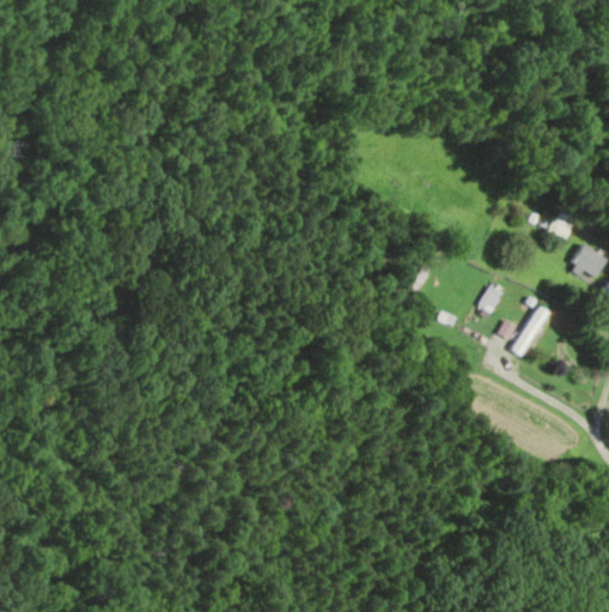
[(546,231),(565,240),(572,224),(553,216),(546,231)]
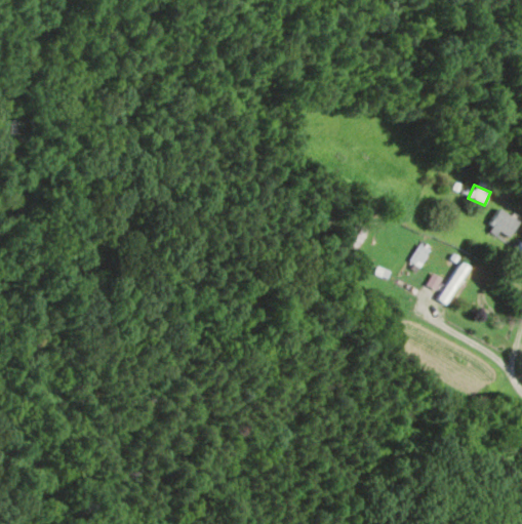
[(509,240),(521,222),(500,208),(488,227),(509,240)]
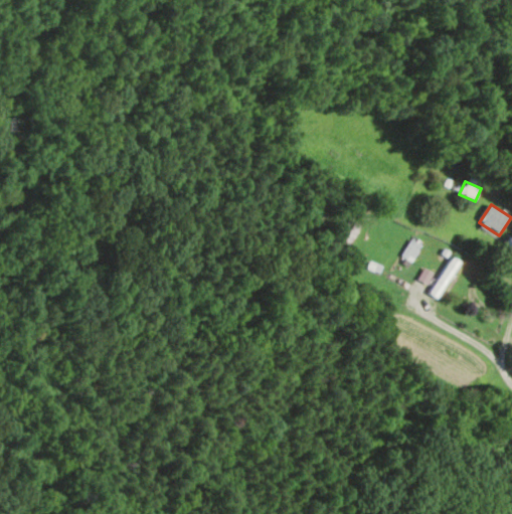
[(339,241),(351,246),(361,225),(350,219),(339,241)]
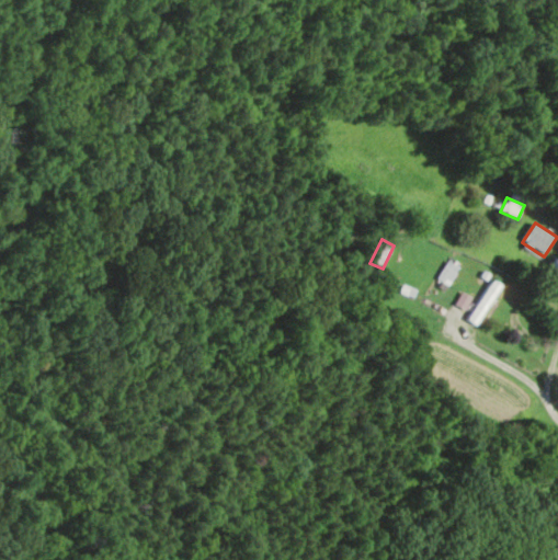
[(450,285),(459,267),(450,261),(439,278),(450,285)]
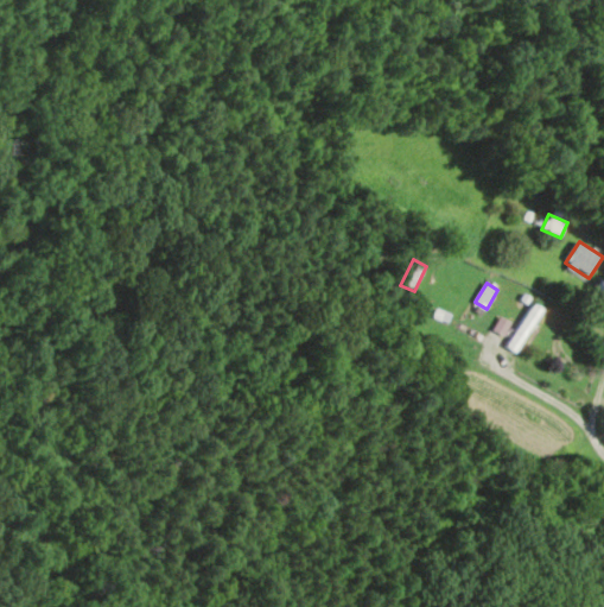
[(509,347),(519,353),(542,309),(533,303),(509,347)]
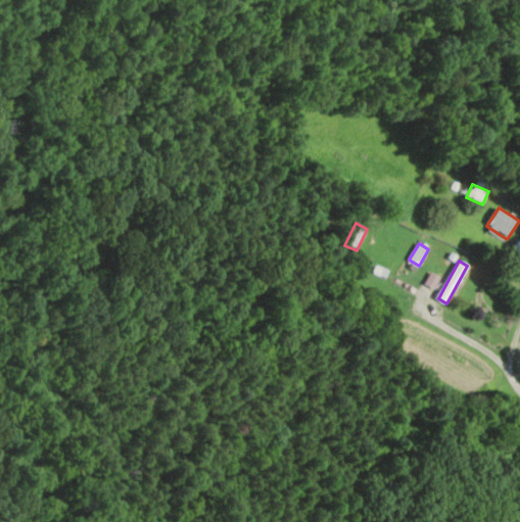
[(427,283),(434,287),(439,277),(432,273),(427,283)]
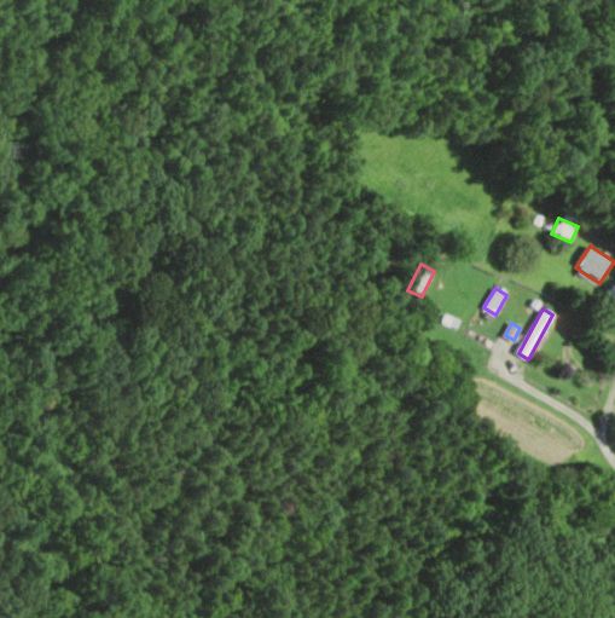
All buildings are outlined.
